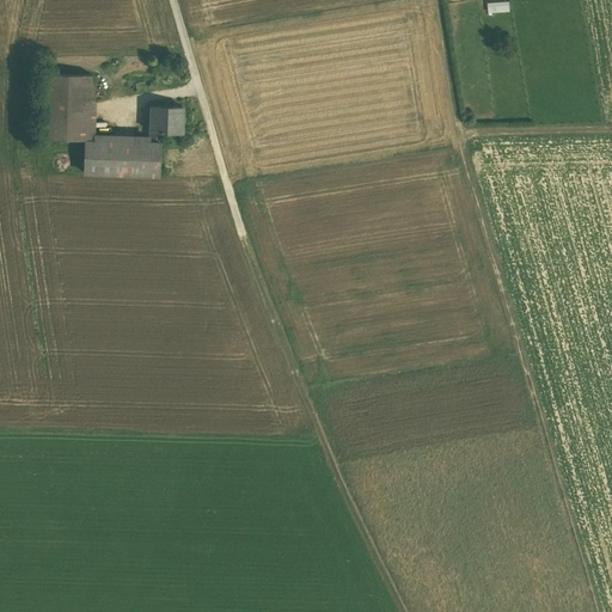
[(490,12),(512,11),(512,1),(489,2),(490,12)]
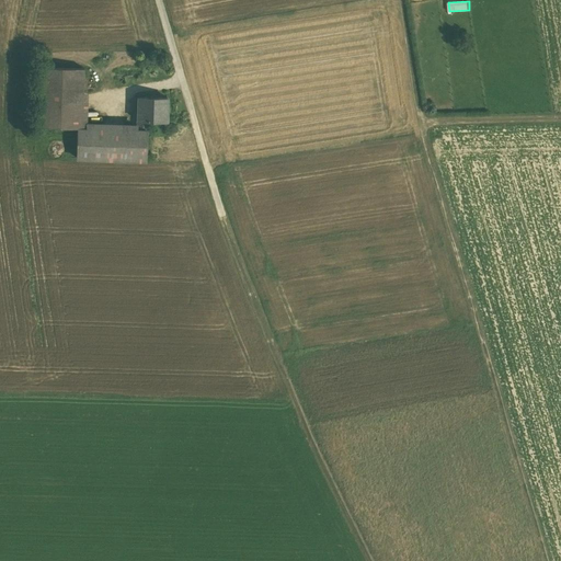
[(83,69),(39,67),(37,127),(77,128),(81,128),(83,69)]
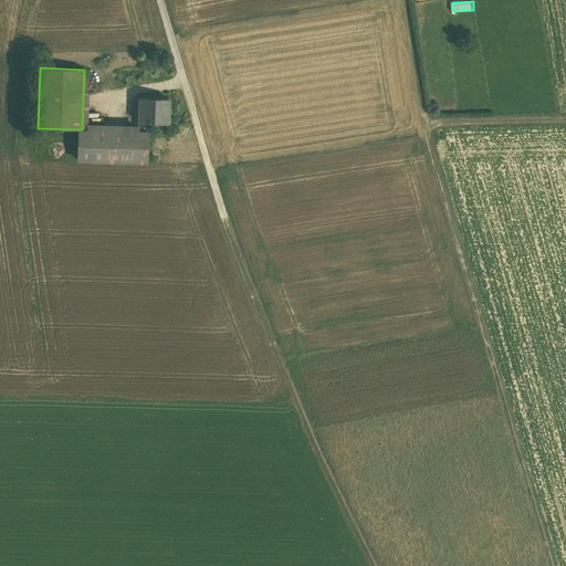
[(168,98),(139,97),(138,122),(148,123),(167,123),(168,98)]
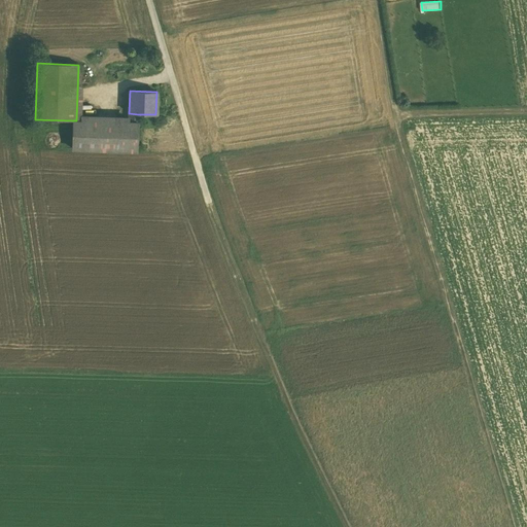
[(138,114),(129,113),(129,123),(138,123),(138,114)]
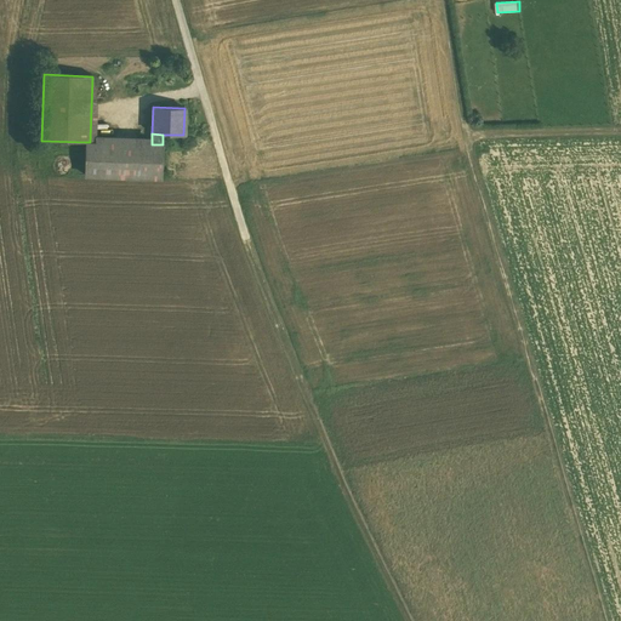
[(90,142),(85,142),(84,175),(161,178),(163,144),(152,144),(90,142)]
